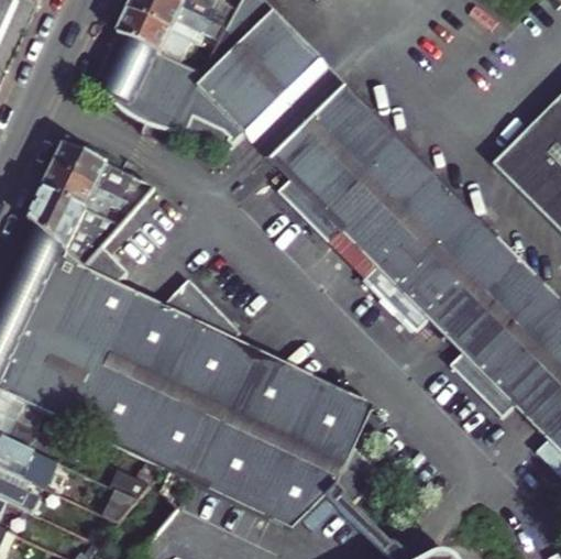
[(0,78),(35,2),(31,0),(0,0),(0,78)]
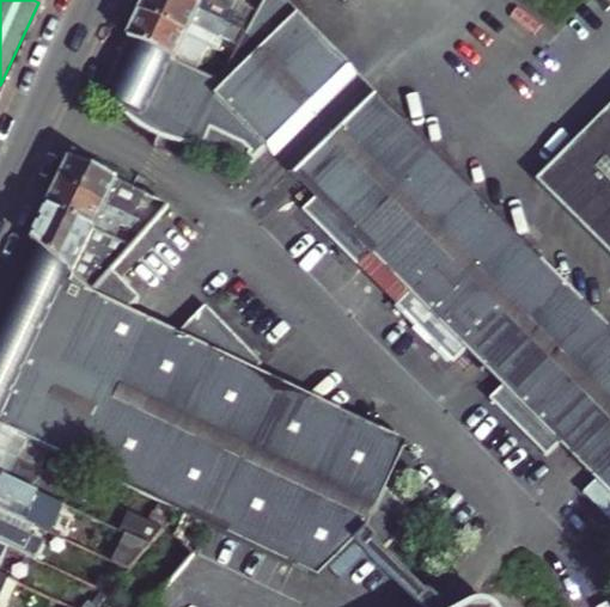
[(266,146),(272,152),(355,69),(286,0),(260,0),(255,10),(244,29),(237,43),(230,54),(218,78),(200,69),(127,35),(105,80),(114,84),(119,86),(113,99),(115,103),(117,106),(121,111),(127,117),(133,122),(138,126),(141,128),(146,130),(152,134),(158,136),(162,139),(168,140),(172,142),(178,143),(184,143),(191,145),(197,145),(203,145),(205,142),(211,128),(243,143),(250,151),(248,153),(254,159),(266,146)]
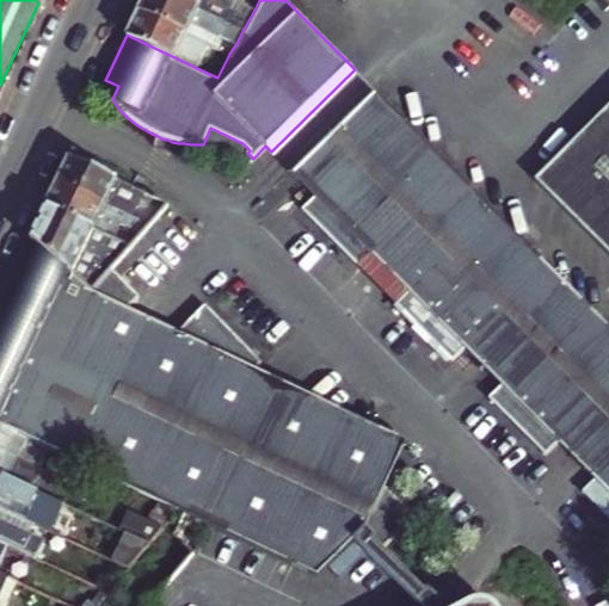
[(244,29),(223,19),(182,0),(142,0),(139,8),(211,44),(216,33),(237,43),(244,29)]
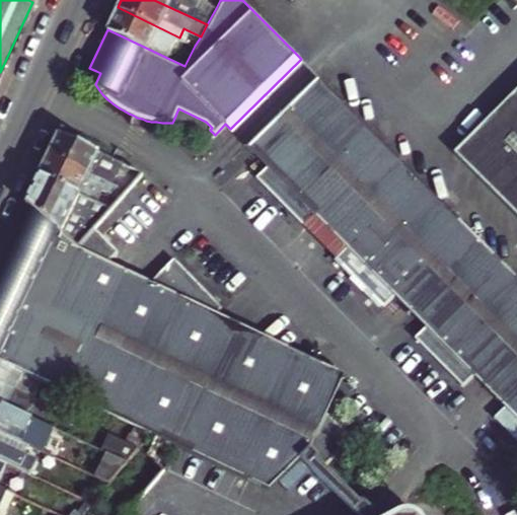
[(208,3),(204,0),(154,0),(190,16),(193,9),(203,13),(208,3)]
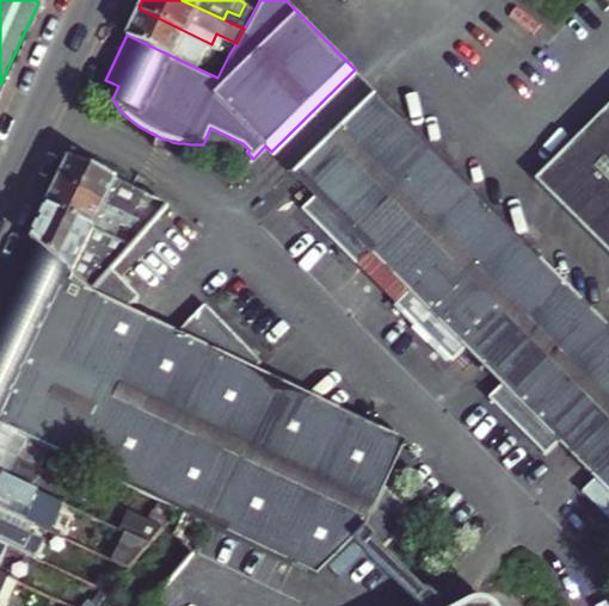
[(127,35),(200,69),(211,44),(139,8),(127,35)]
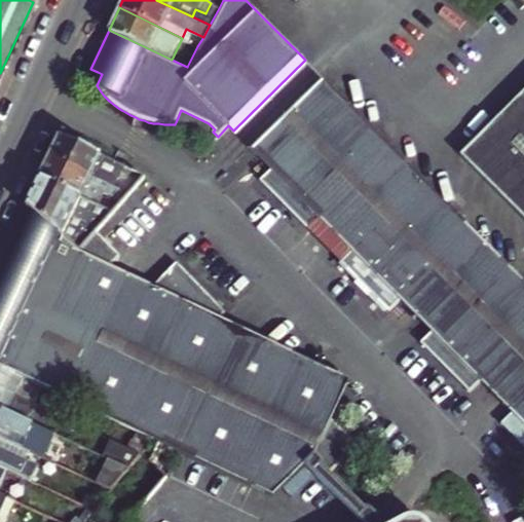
[(523,281),(447,203),(320,74),(248,145),(255,152),(260,147),(275,162),(270,168),(259,178),(263,182),(266,180),(305,220),(303,222),(307,226),(317,217),(324,211),(356,243),(349,248),(339,259),(343,264),(346,261),(385,301),(383,303),(388,308),(399,298),(404,293),(436,325),(431,330),(419,340),(423,345),(426,343),(465,382),(463,384),(468,389),(479,379),(484,374),(516,406),(511,411),(501,419),(518,436),(515,438),(523,446),(523,281)]
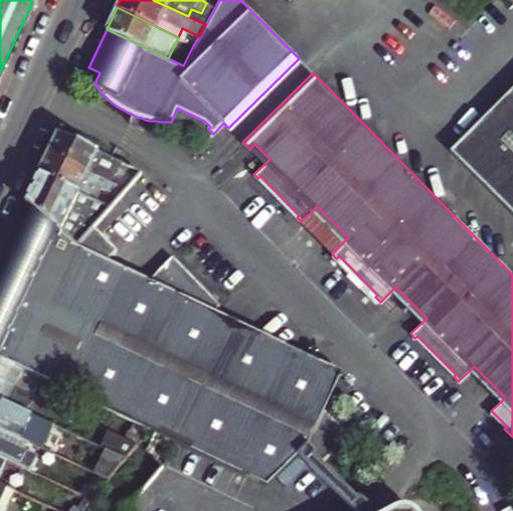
[(512,86),(450,149),(512,211),(512,86)]
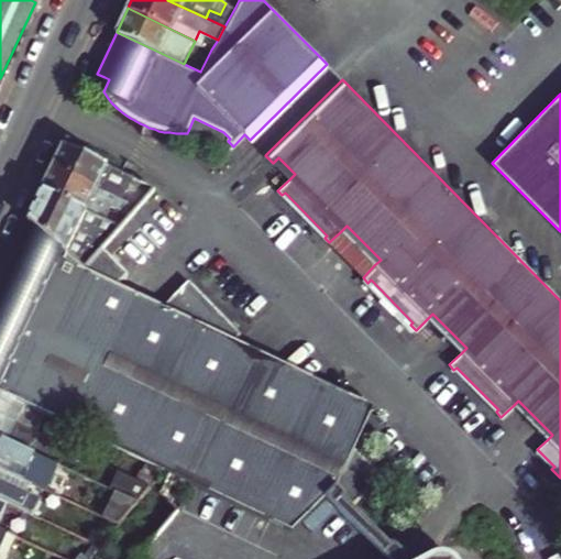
[(228,141),(230,139),(223,132),(194,118),(188,131),(222,146),(228,141)]
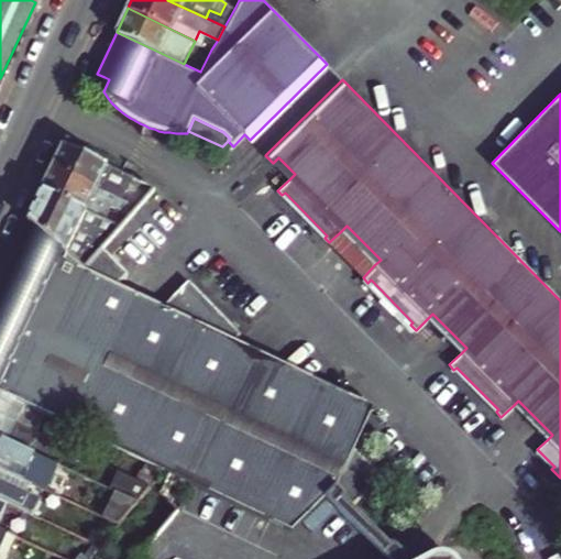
[(121,197),(131,175),(64,143),(53,166),(121,197)]
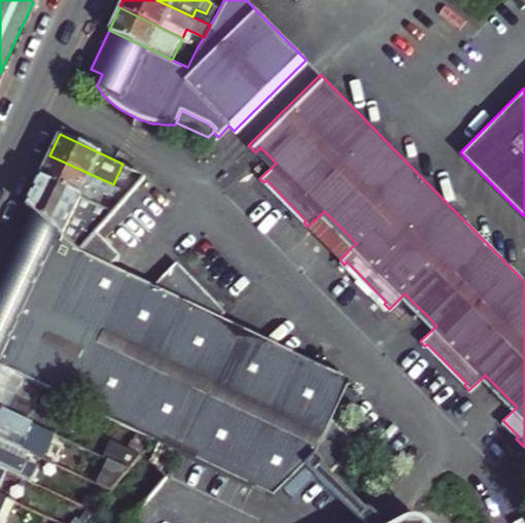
[(271,168),(276,163),(260,147),(255,152),(271,168)]
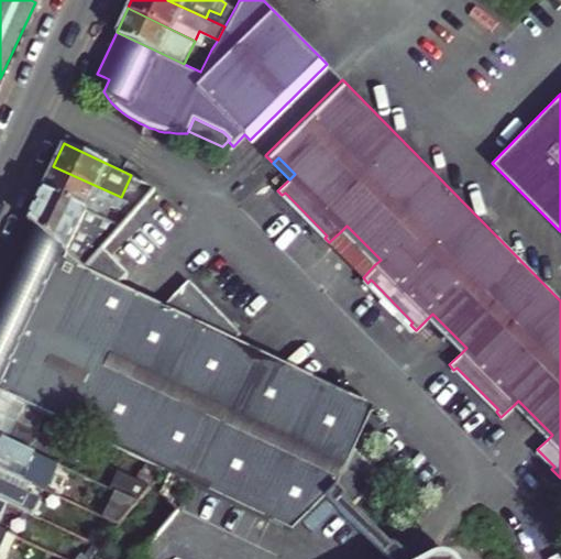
[(132,210),(138,205),(121,197),(53,166),(43,188),(100,215),(107,201),(118,206),(131,212),(132,210)]
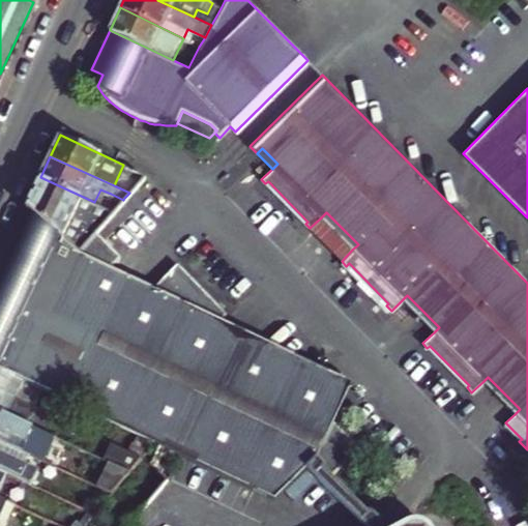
[(94,231),(103,223),(113,211),(94,202),(40,177),(27,203),(33,208),(62,235),(78,250),(94,231)]
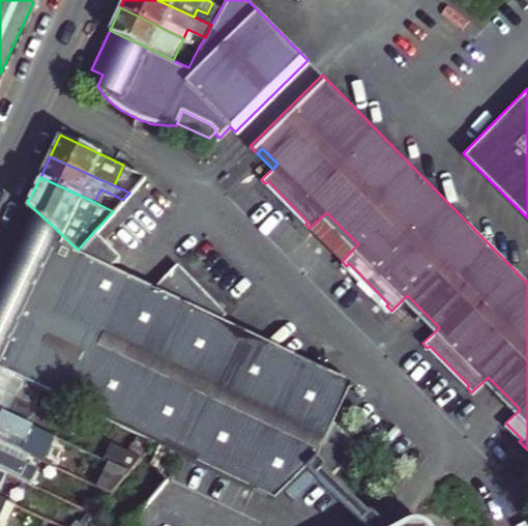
[(305,224),(308,222),(268,181),(265,183),(305,224)]
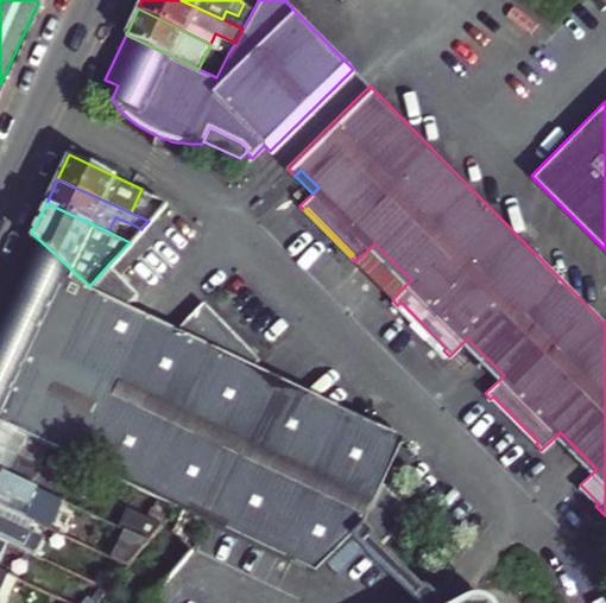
[(0,319),(38,239),(31,233),(0,299),(0,319)]
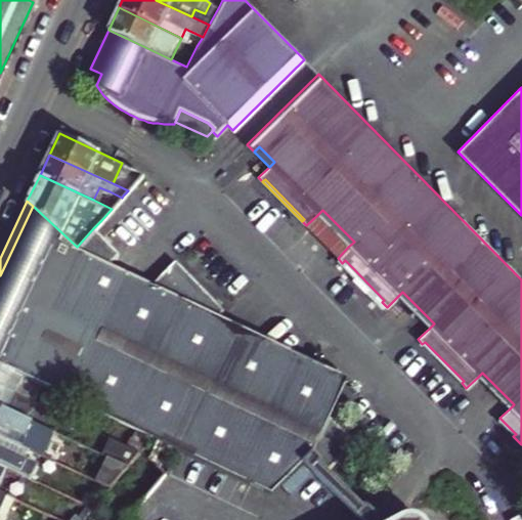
[(357,513),(363,507),(325,469),(355,439),(331,414),(344,388),(315,359),(291,348),(278,361),(256,339),(244,350),(213,319),(218,314),(224,308),(174,258),(150,283),(134,299),(102,267),(107,263),(118,253),(93,228),(77,247),(61,232),(33,206),(0,275),(0,362),(34,379),(141,430),(164,440),(272,491),(303,460),(357,513)]
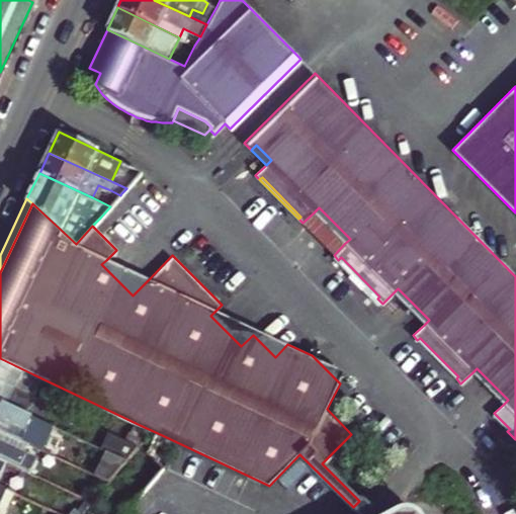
[(344,244),(350,239),(319,207),(313,213),(344,244)]
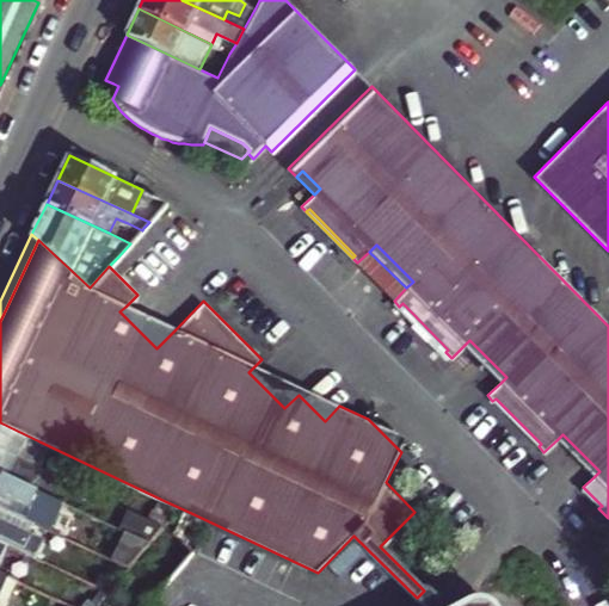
[(446,352),(448,350),(403,303),(399,307),(446,352)]
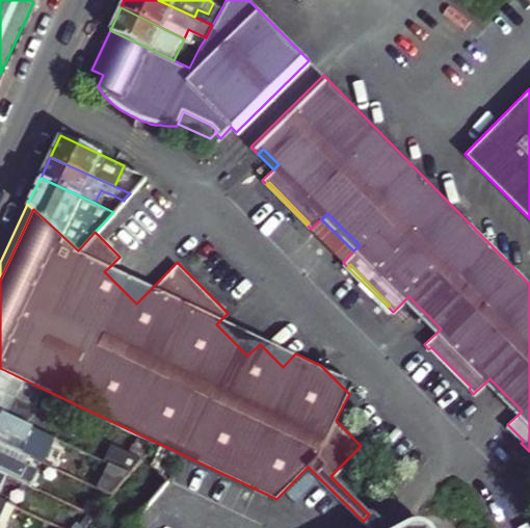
[(136,304),(153,287),(109,267),(104,271),(136,304)]
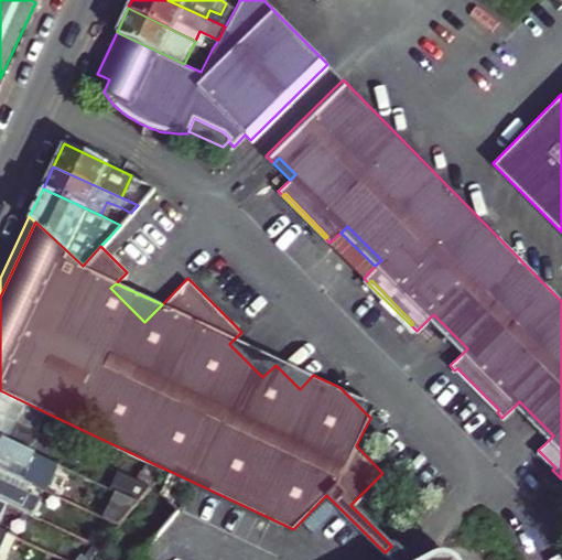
[(462,354),(467,348),(433,314),(428,320),(462,354)]
